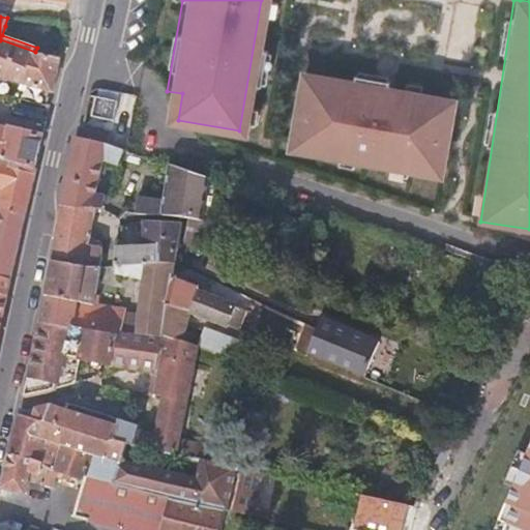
[(57,76),(61,59),(35,52),(0,39),(0,40),(0,77),(53,93),(57,76)]
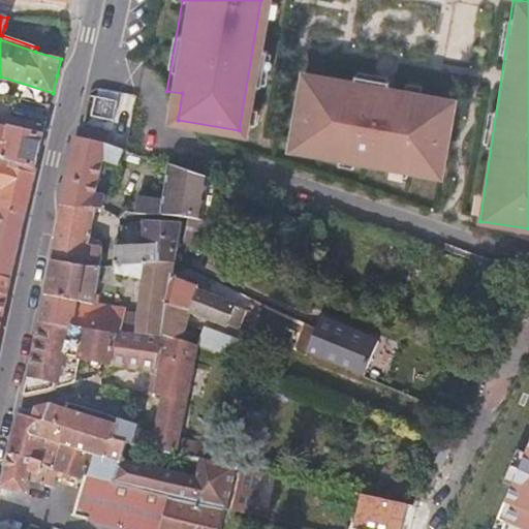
[(407,170),(408,162),(438,168),(448,107),(418,102),(419,95),(329,79),(328,87),(298,82),(286,142),(317,147),(315,155),(407,170)]
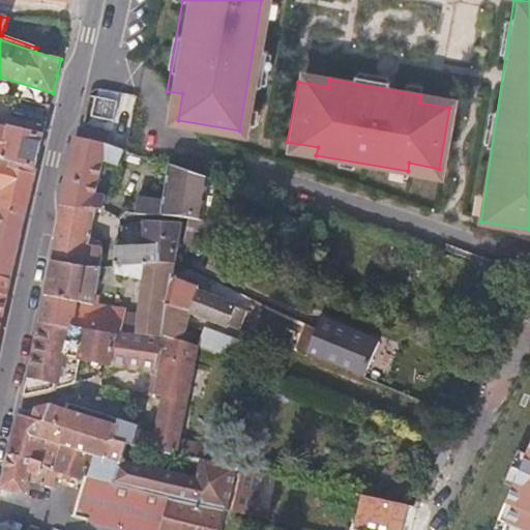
[(114,122),(118,101),(108,99),(97,97),(92,117),(114,122)]
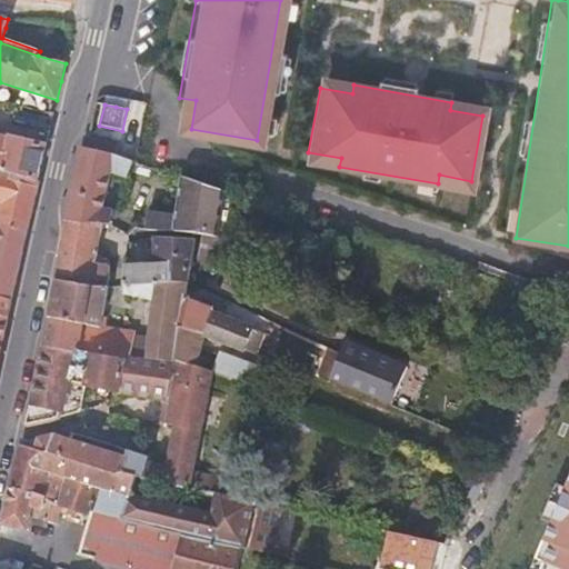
[(142,125),(143,112),(129,110),(127,121),(142,125)]
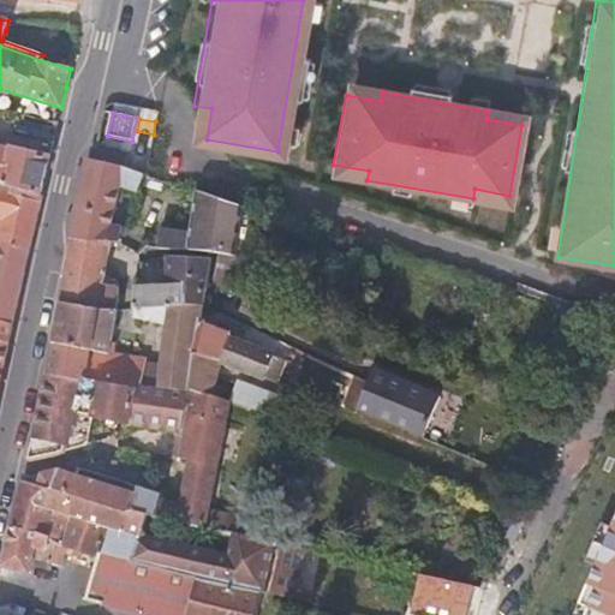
[(11,150),(0,147),(0,184),(42,195),(47,175),(51,156),(12,148),(11,150)]
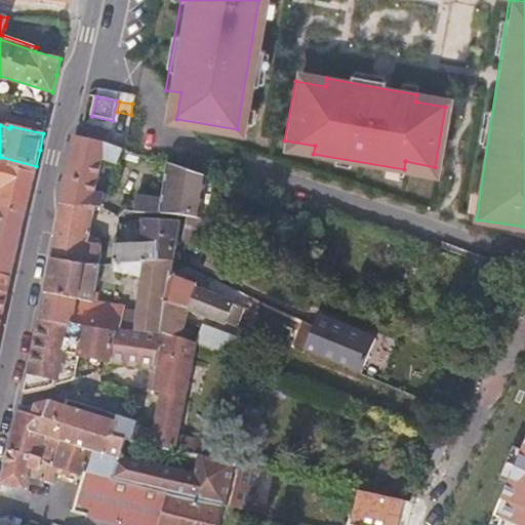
[(110,131),(82,125),(79,137),(107,144),(110,131)]
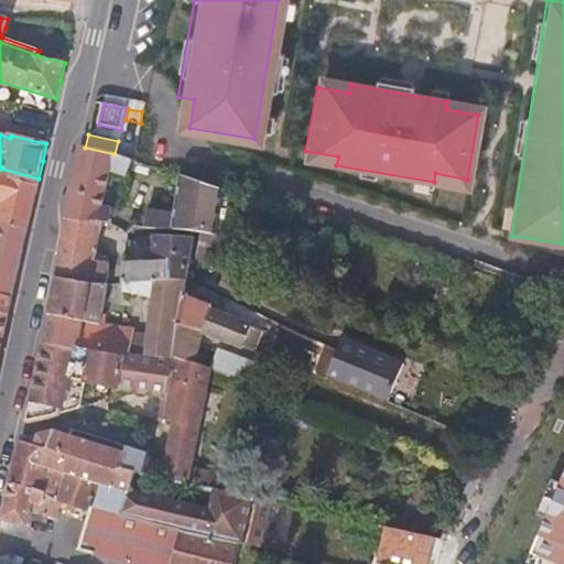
[(85,148),(83,147),(75,174),(66,215),(68,216),(104,223),(110,224),(112,208),(100,206),(110,171),(126,177),(128,176),(132,161),(115,154),(85,148)]
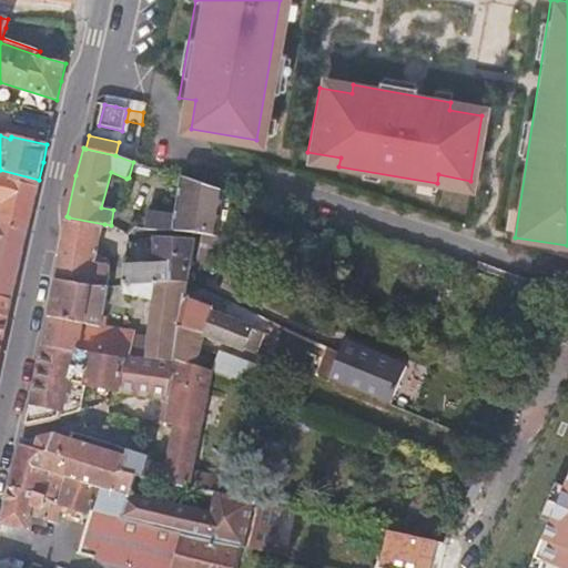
[(39,180),(0,170),(0,202),(3,204),(0,217),(0,224),(29,232),(34,206),(41,181),(39,180)]
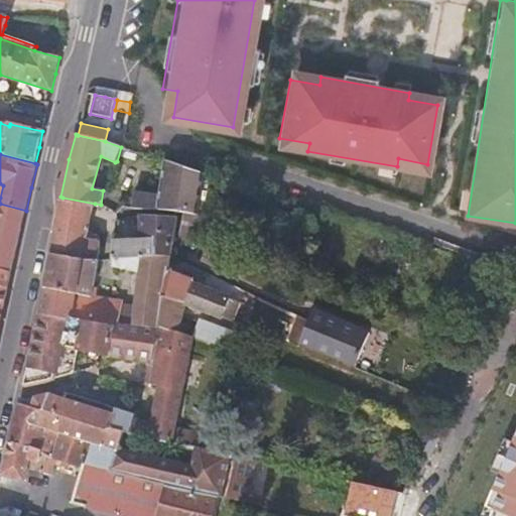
[(205,173),(165,160),(160,196),(134,192),(132,209),(159,211),(184,213),(198,214),(199,210),(204,178),(205,173)]
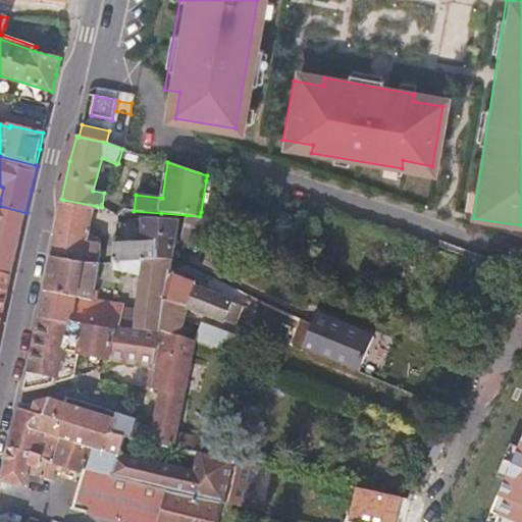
[(208,213),(212,180),(206,180),(201,212),(208,213)]
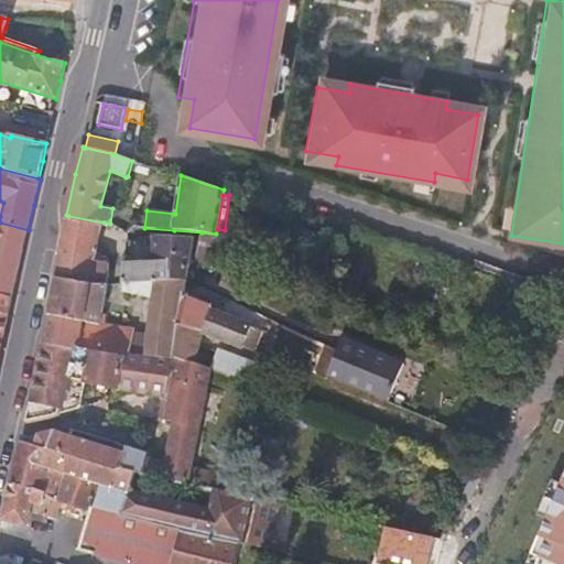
[(104,223),(68,216),(63,246),(57,278),(108,285),(110,263),(96,262),(104,223)]
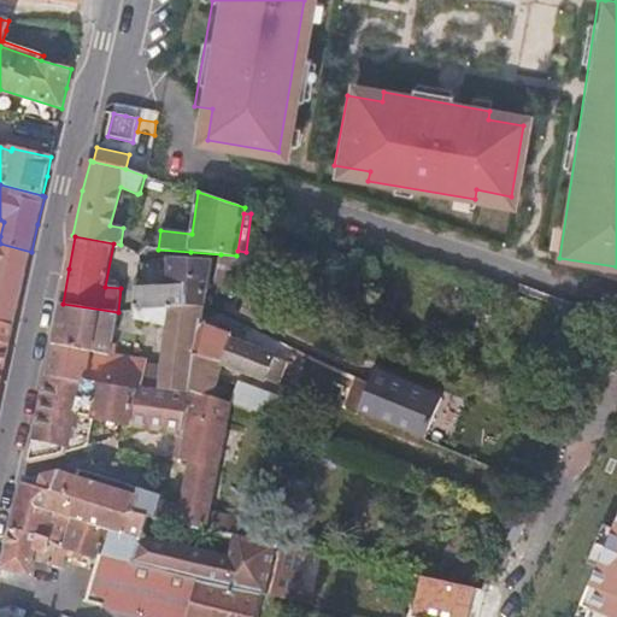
[(31,252),(0,244),(0,263),(27,272),(29,263),(31,252)]
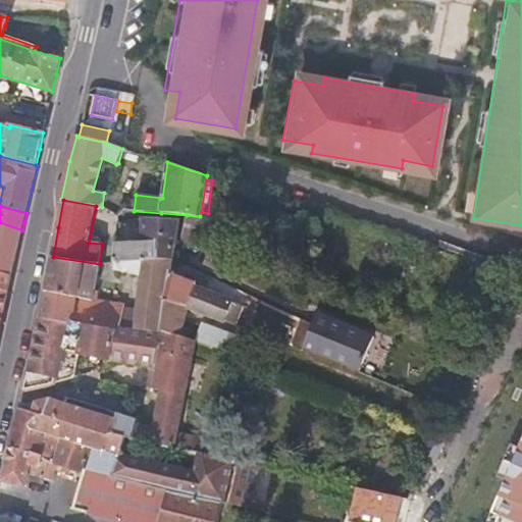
[(174,257),(180,220),(142,218),(143,241),(115,244),(114,264),(118,263),(120,263),(173,259),(174,257)]
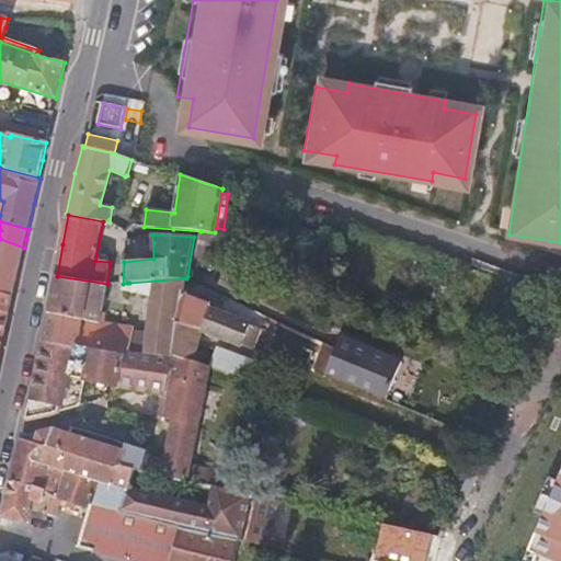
[(0,293),(11,296),(24,248),(0,239),(0,293)]
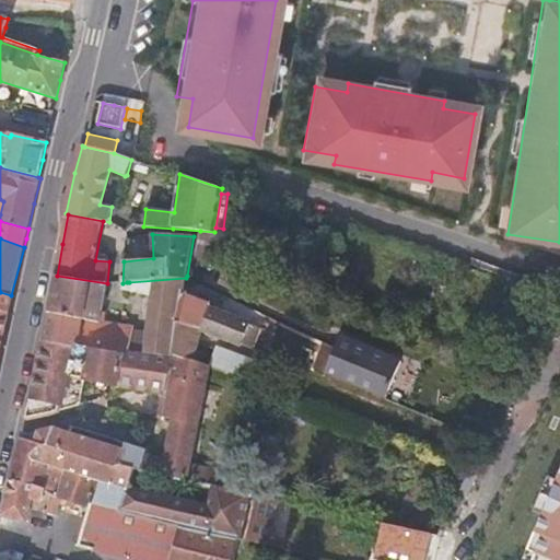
[(101,323),(107,283),(57,276),(53,294),(49,313),(101,323)]
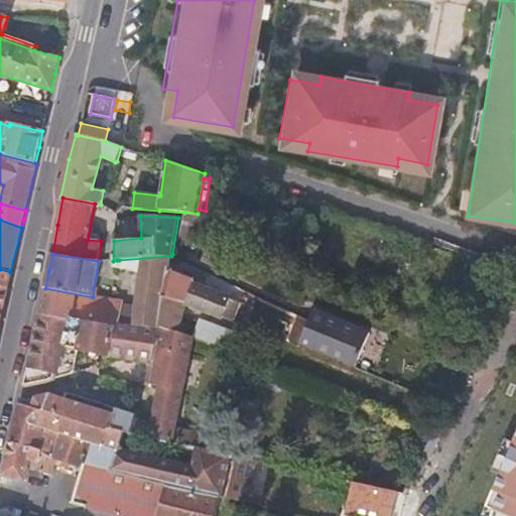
[(186,303),(166,296),(172,270),(169,269),(171,256),(119,260),(117,260),(117,268),(142,273),(140,291),(138,306),(119,303),(117,313),(137,316),(135,326),(158,328),(158,327),(159,327),(178,334),(186,303)]
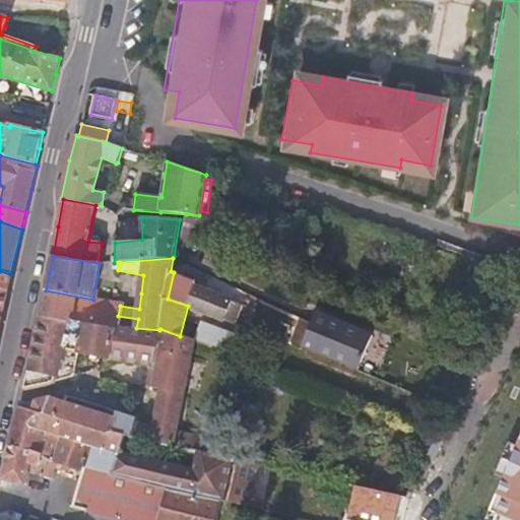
[(10,274),(0,271),(0,317),(1,318),(6,297),(10,274)]
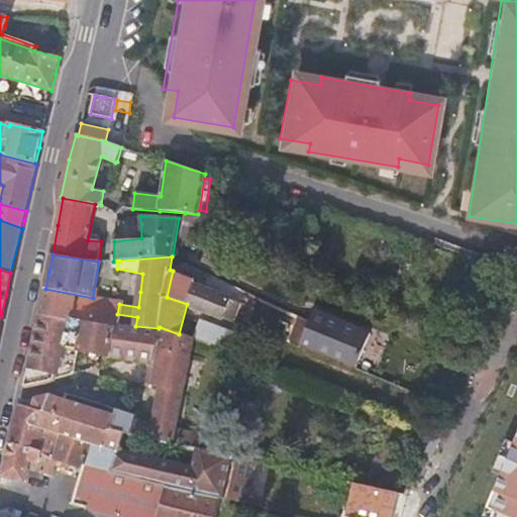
[(194,283),(195,280),(184,276),(173,271),(167,297),(187,304),(194,283)]
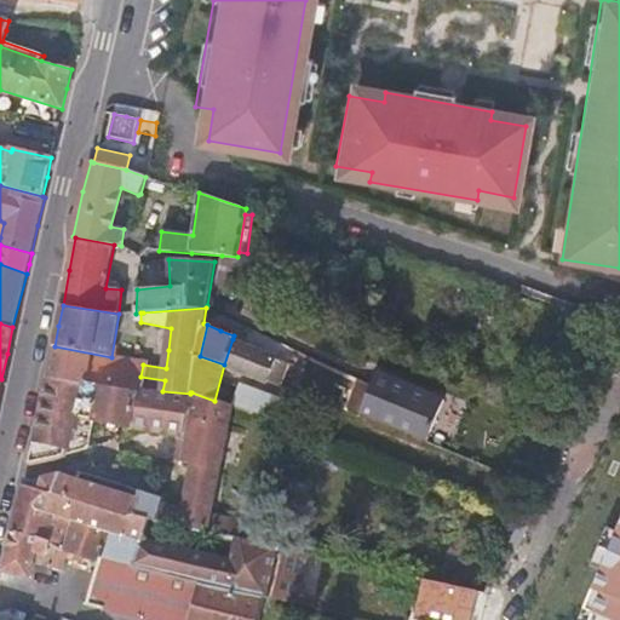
[(262,350),(233,339),(224,365),(281,386),(291,361),(262,350)]
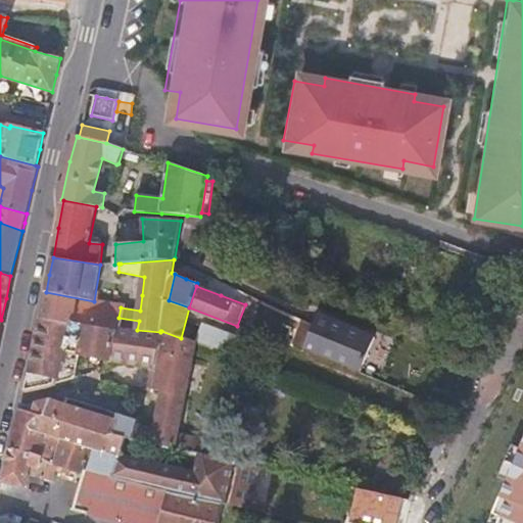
[(94,301),(46,292),(43,305),(41,318),(83,326),(117,332),(119,328),(137,330),(139,321),(119,318),(121,307),(94,301)]
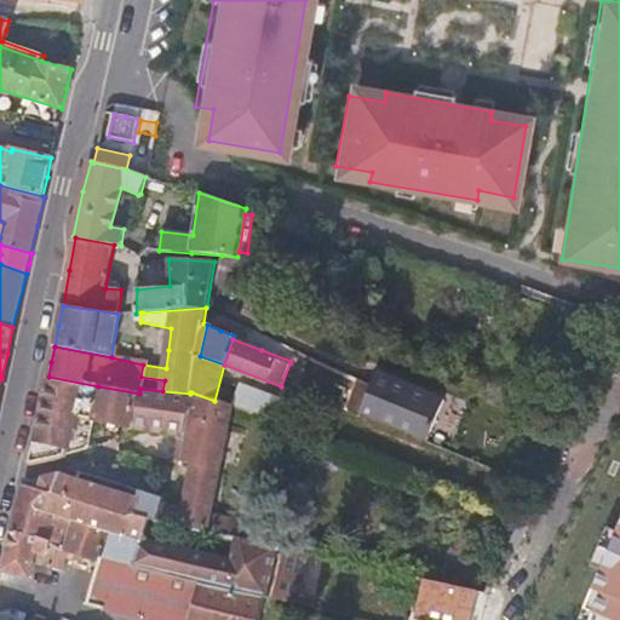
[(91,420),(98,386),(49,377),(42,405),(35,434),(28,463),(30,464),(68,455),(89,448),(95,422),(91,420)]
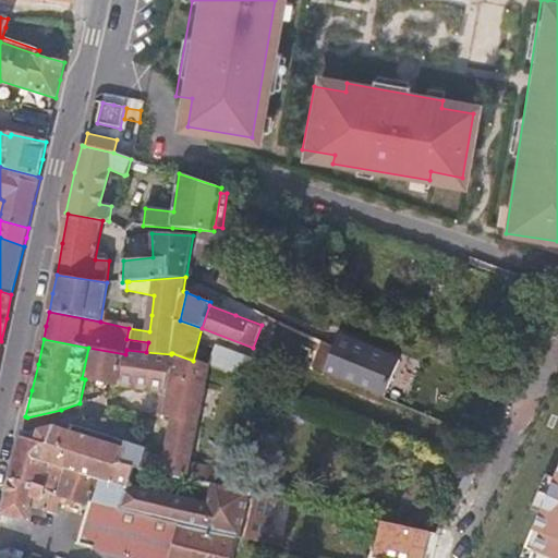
[(335,347),(323,341),(312,370),(324,374),(328,364),(335,347)]
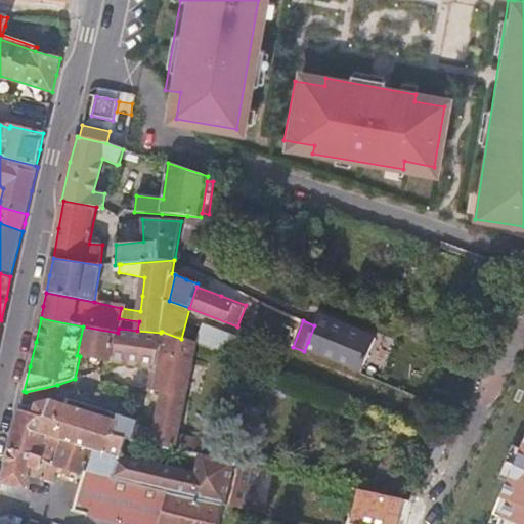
[(251,362),(257,344),(248,341),(203,323),(197,342),(197,343),(251,362)]
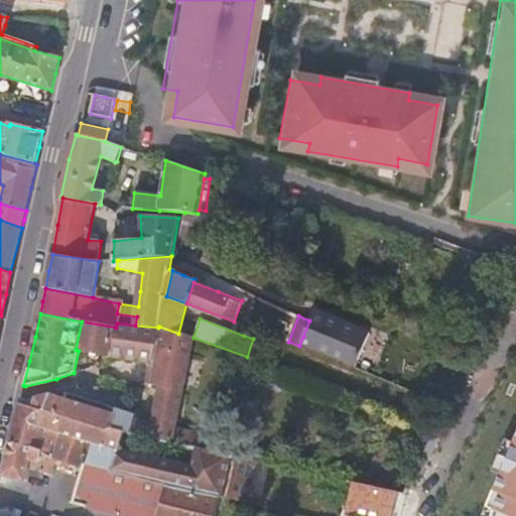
[(350,338),(309,320),(303,337),(345,354),(350,338)]
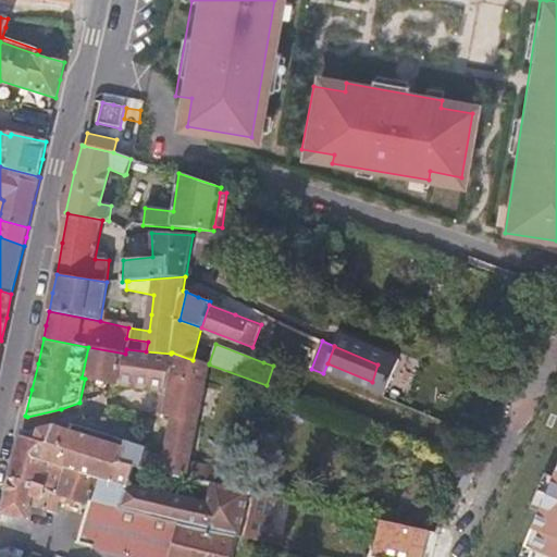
[(120,385),(125,354),(88,347),(82,378),(85,379),(114,384),(120,385)]
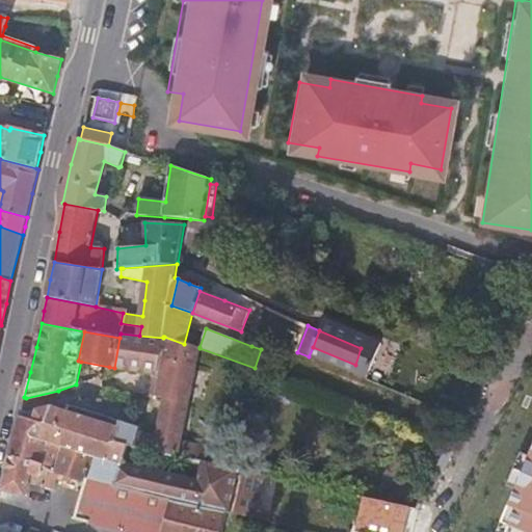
[(165,399),(157,437),(137,432),(136,434),(133,447),(133,448),(178,458),(178,457),(181,441),(200,348),(184,344),(164,337),(164,339),(163,338),(139,336),(121,334),(120,338),(114,368),(135,371),(155,373),(150,395),(165,399)]
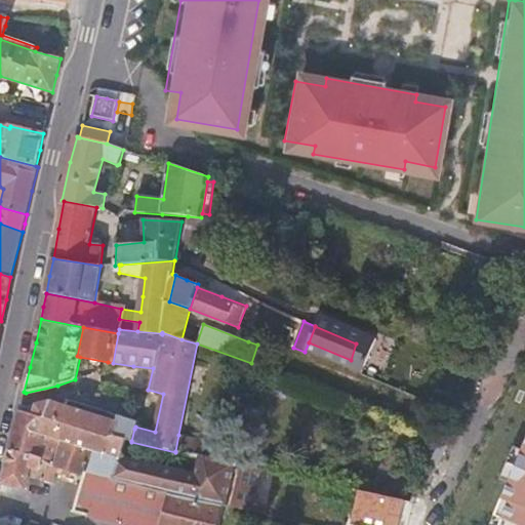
[(135,427),(136,422),(118,416),(117,421),(52,401),(28,407),(22,405),(16,428),(11,449),(42,458),(41,459),(56,468),(63,442),(95,453),(89,476),(121,482),(120,484),(171,497),(171,495),(225,507),(231,509),(241,466),(226,461),(202,456),(197,476),(121,458),(127,440),(131,441),(134,429),(135,427)]
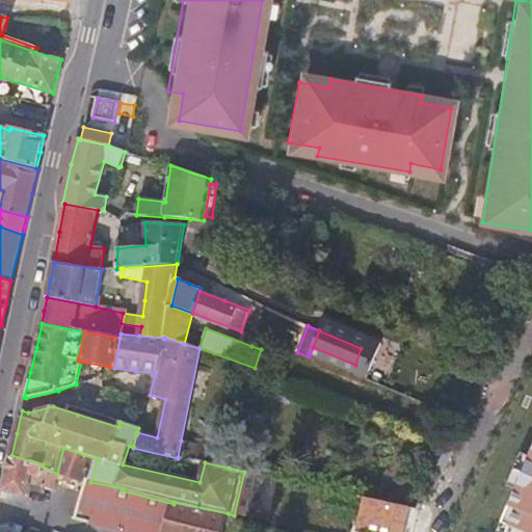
[(229,468),(233,450),(207,446),(181,441),(178,457),(205,462),(229,468)]
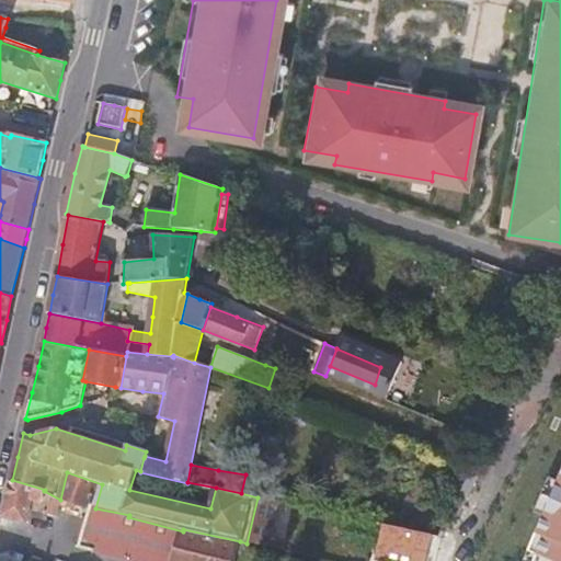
[(45,490),(12,480),(7,499),(2,517),(19,521),(27,523),(30,511),(48,515),(56,517),(59,506),(70,510),(68,515),(80,518),(80,516),(87,518),(78,548),(127,560),(235,560),(240,541),(183,529),(183,531),(128,517),(129,515),(95,508),(102,484),(67,472),(60,500),(44,491),(45,490)]
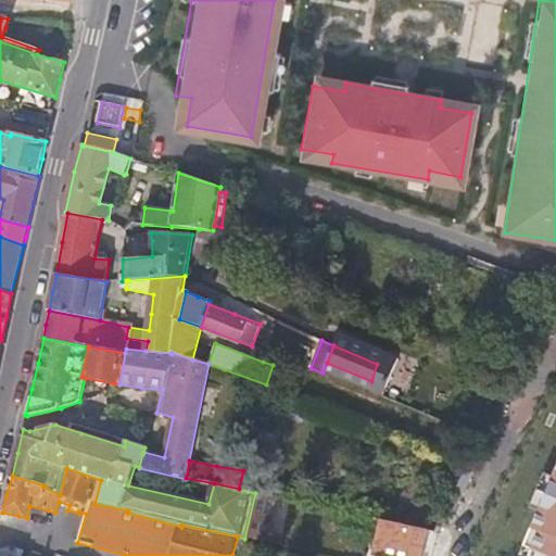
[(555,555),(555,469),(553,477),(545,475),(528,508),(539,514),(525,546),(532,550),(529,555),(555,555)]
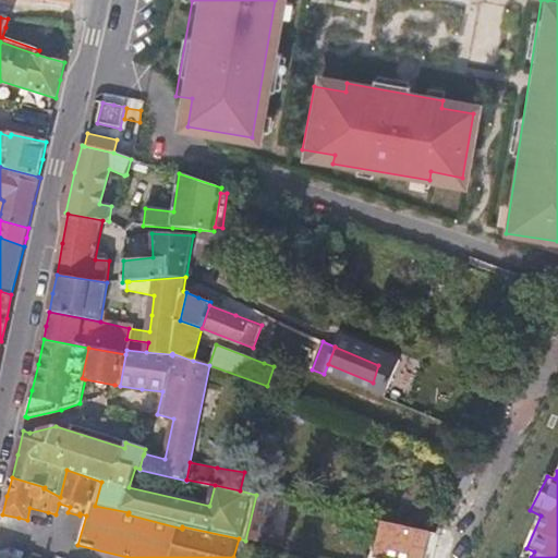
[(404,528),(407,518),(395,514),(392,524),(404,528)]
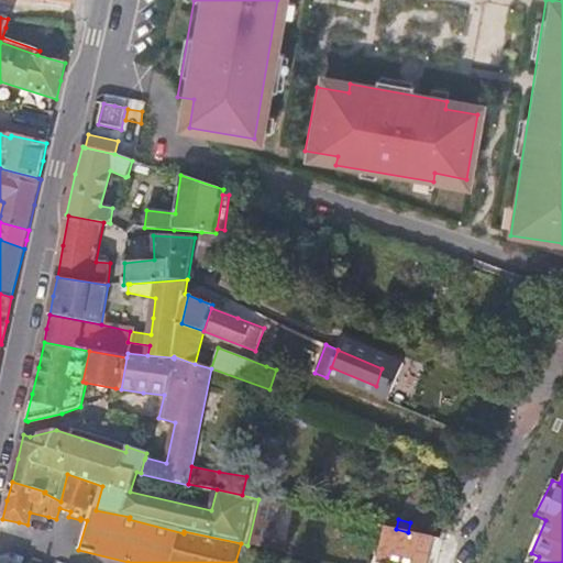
[(396,529),(385,526),(376,561),(385,562),(421,562),(428,537),(408,532),(396,529)]
